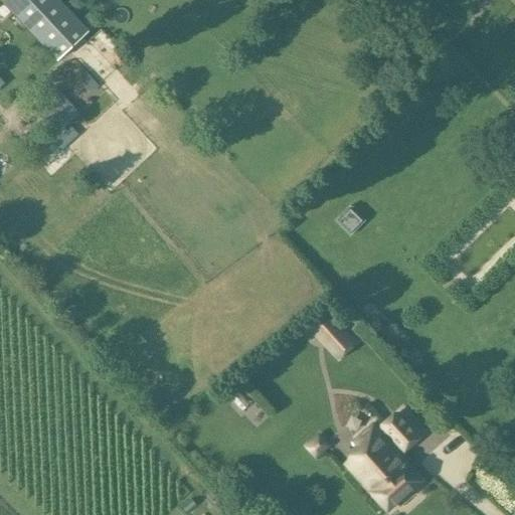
[(59,0),(1,0),(17,17),(27,27),(42,44),(57,60),(89,31),(75,17),(59,0)]
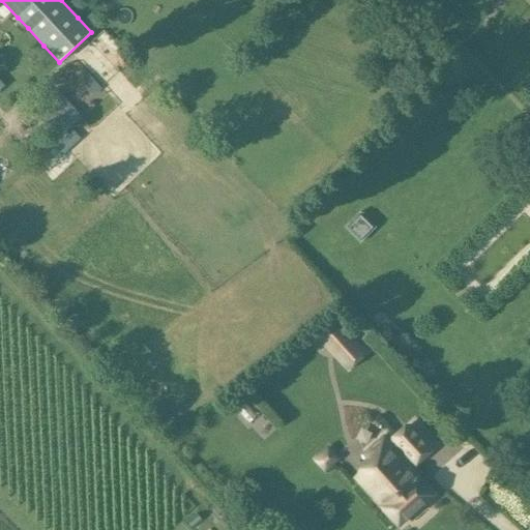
[(77,86),(91,99),(101,88),(87,75),(77,86)]
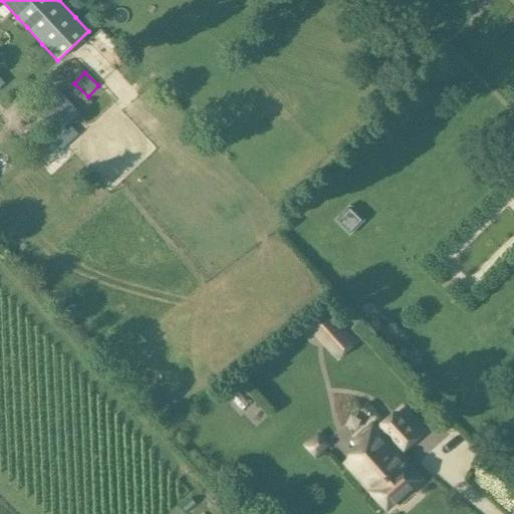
[(50,100),(36,111),(53,131),(55,130),(56,132),(69,120),(50,100)]
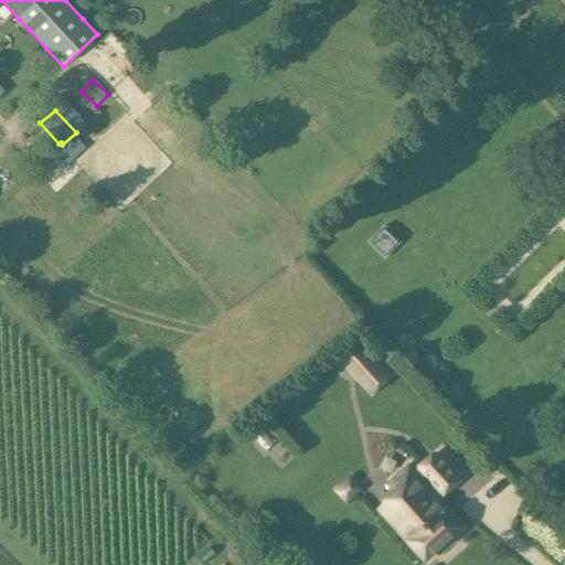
[(370,393),(387,376),(376,364),(359,380),(370,393)]
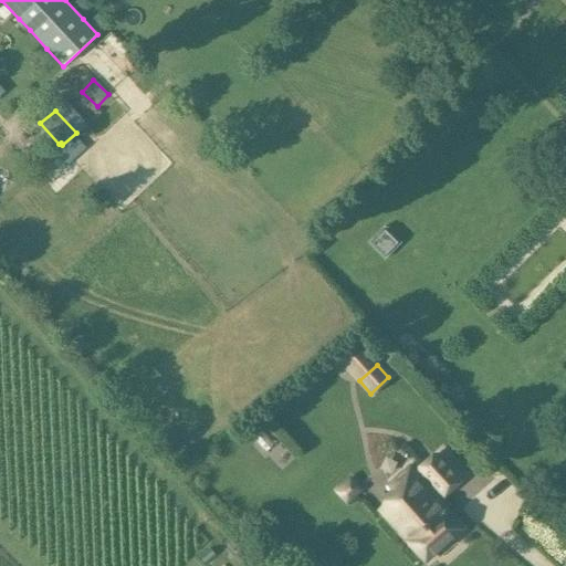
[(463,527),(440,502),(467,479),(443,453),(418,474),(410,465),(389,483),(398,494),(380,510),(426,561),(463,527)]
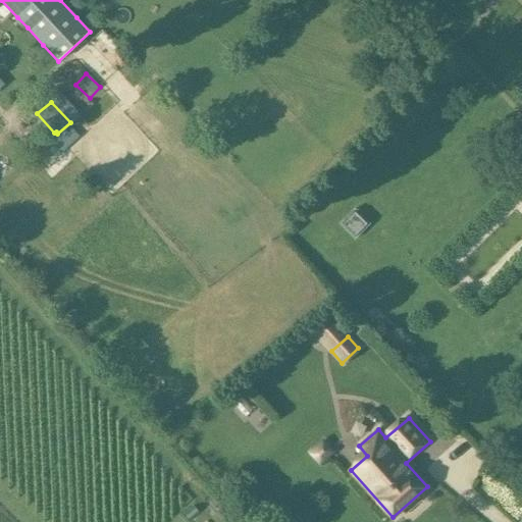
[(332,453),(322,441),(310,453),(320,463),(332,453)]
